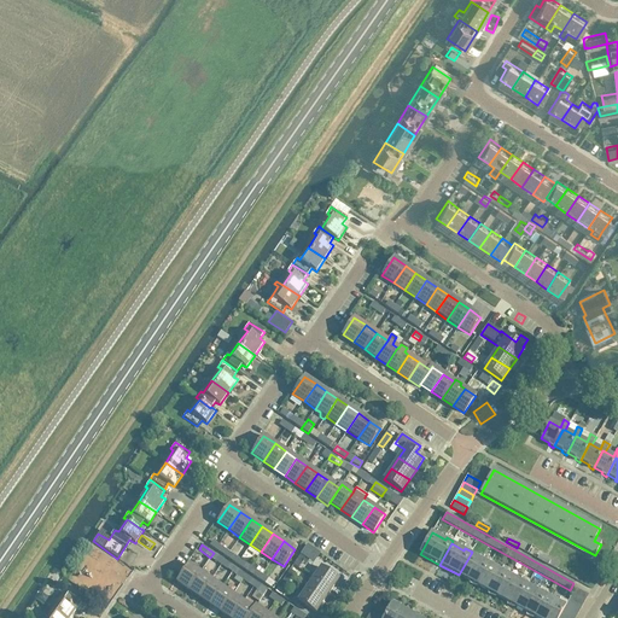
[(130,559),(140,566),(146,560),(136,552),(130,559)]
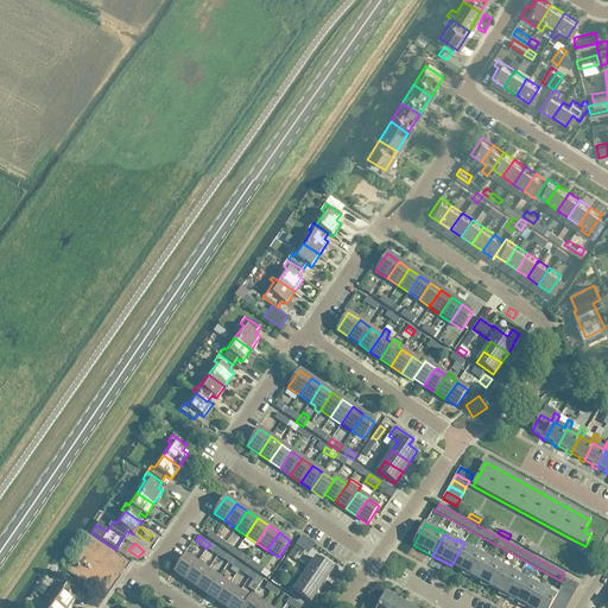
[(210,544),(207,549),(208,550),(217,556),(221,551),(210,544)]
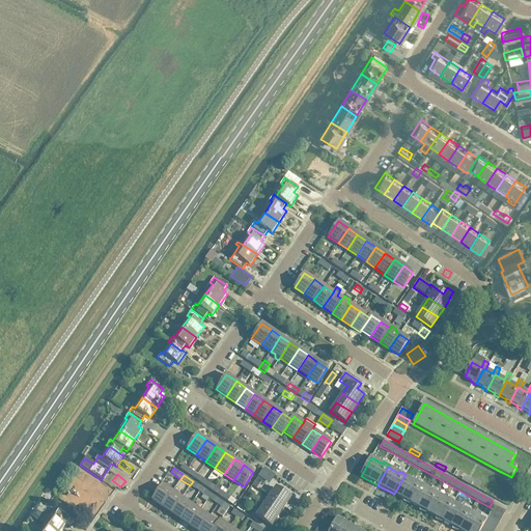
[(404,476),(394,494),(410,503),(420,484),(421,482),(416,479),(415,482),(404,476)]
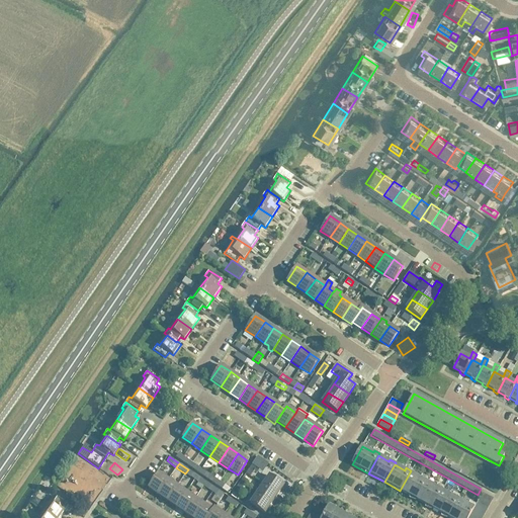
[(451,464),(449,468),(458,473),(460,470),(451,464)]
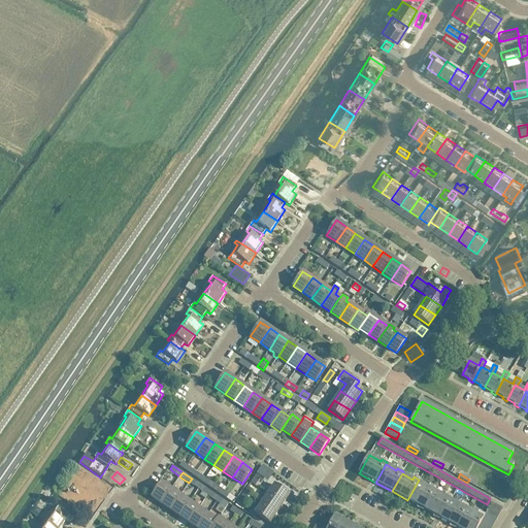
[(205,477),(202,482),(211,489),(216,482),(211,480),(210,482),(205,477)]
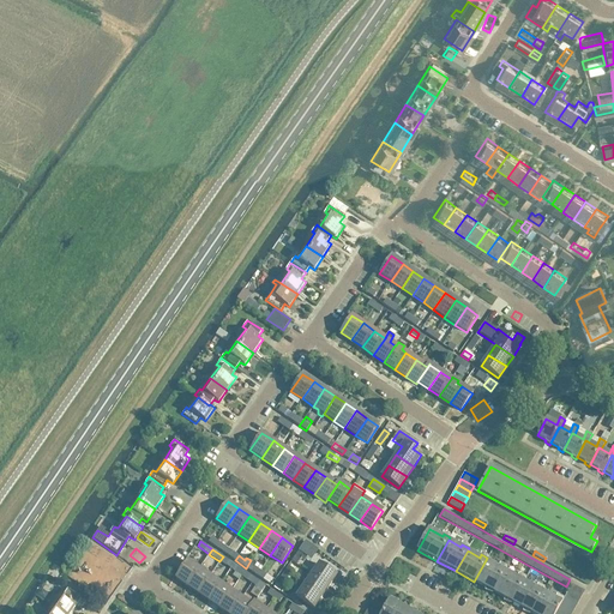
[(190,559),(188,561),(187,561),(175,578),(187,585),(198,569),(193,565),(196,563),(190,559)]
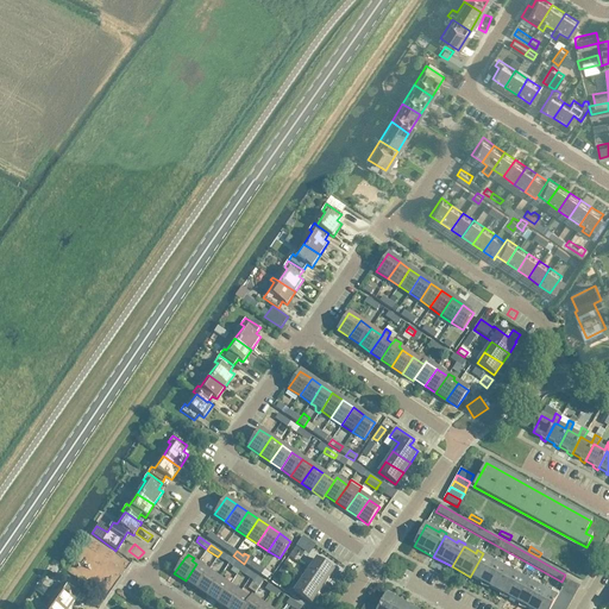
[(249,556),(244,564),(255,571),(257,566),(252,562),(255,558),(250,554),(249,556)]
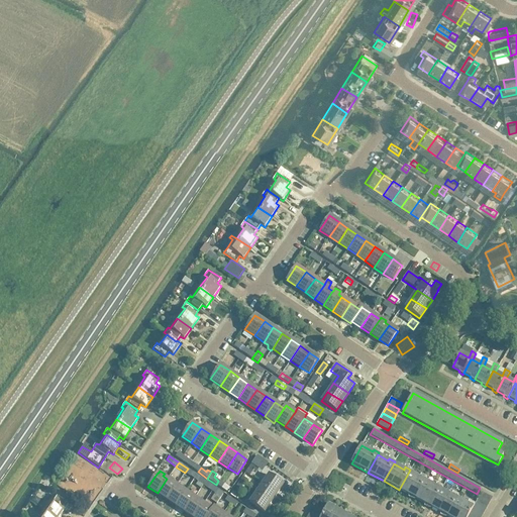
[(420,478),(409,472),(399,490),(415,499),(425,481),(426,479),(421,476),(420,478)]
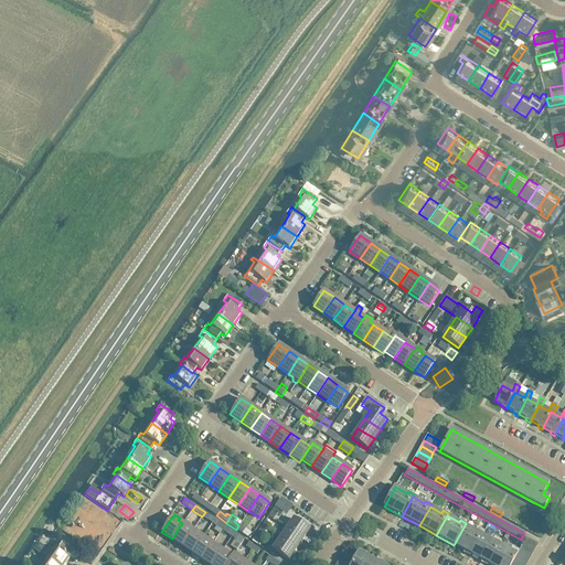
[(215,519),(212,523),(216,526),(214,530),(219,534),(222,530),(225,525),(215,519)]
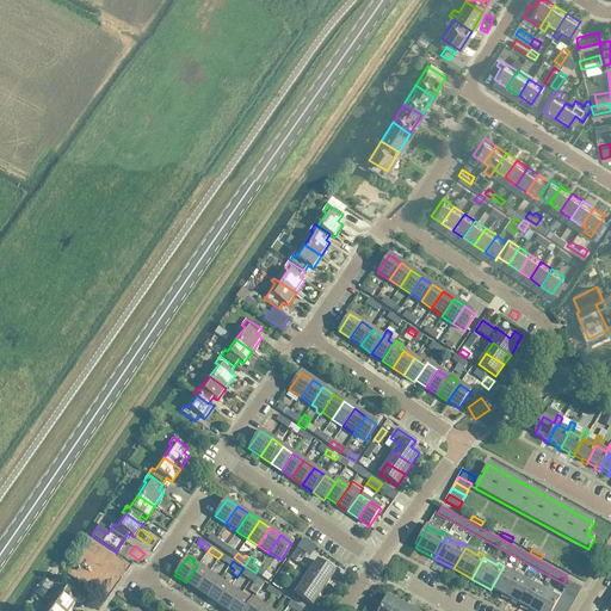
[(310,572),(327,584),(334,572),(318,561),(310,572)]
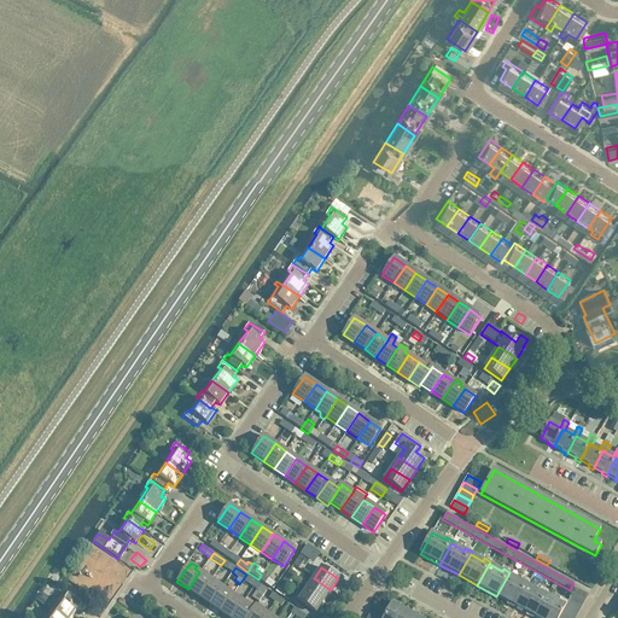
[(200,573),(199,572),(188,589),(199,596),(210,579),(205,577),(208,573),(203,570),(200,573)]
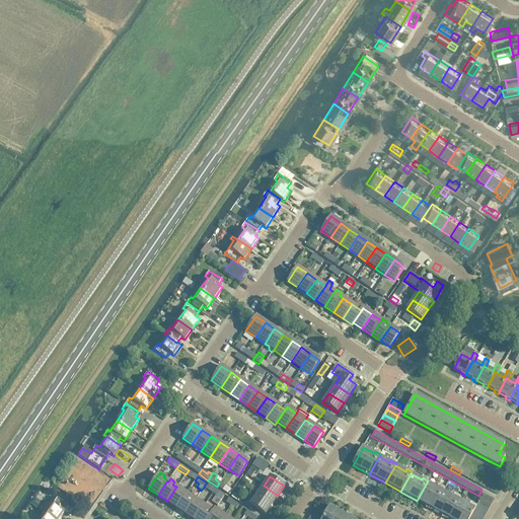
[(211,487),(207,483),(204,487),(213,493),(215,489),(211,487)]
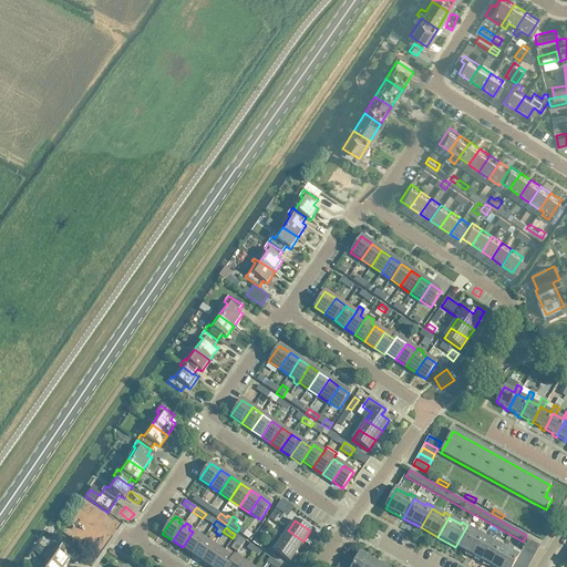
[(477,534),(466,527),(455,547),(473,556),(484,537),(485,535),(478,532),(477,534)]
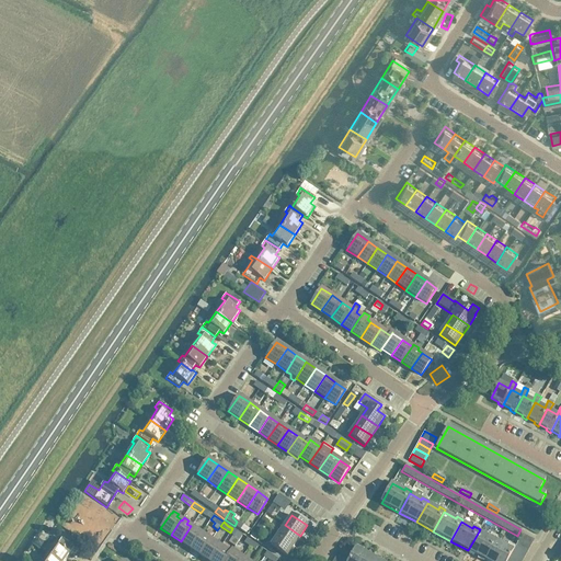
[(243,525),(240,529),(248,535),(251,530),(243,525)]
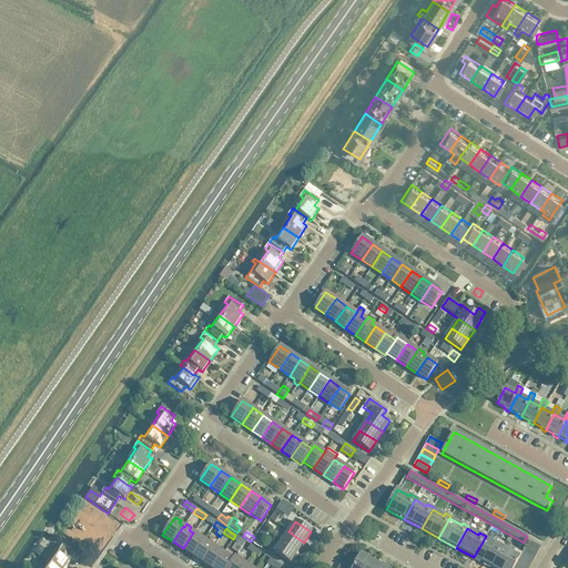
[(288,531),(281,541),(297,553),(304,543),(288,531)]
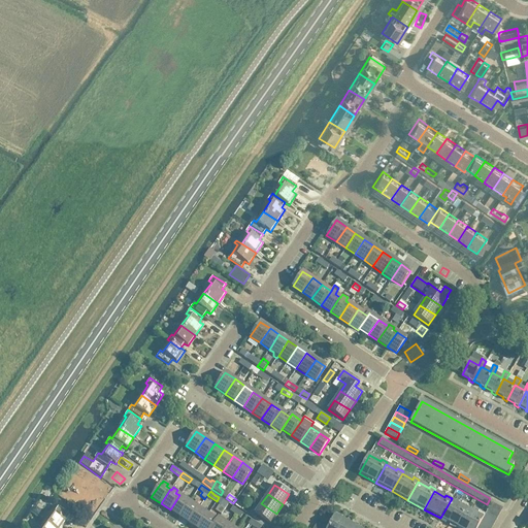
[(179,495),(170,509),(179,517),(189,501),(179,495)]
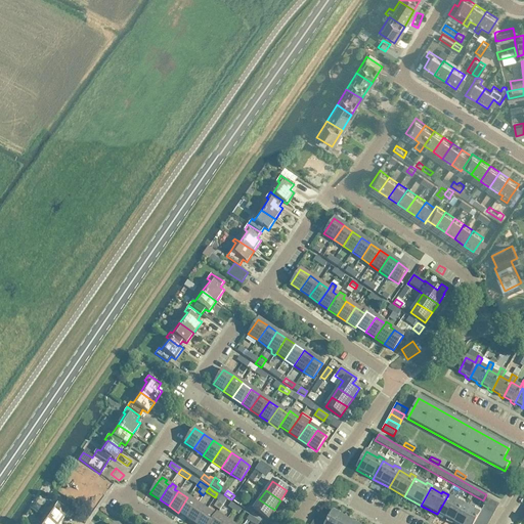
[(221,496),(217,493),(215,497),(223,504),(226,499),(221,496)]
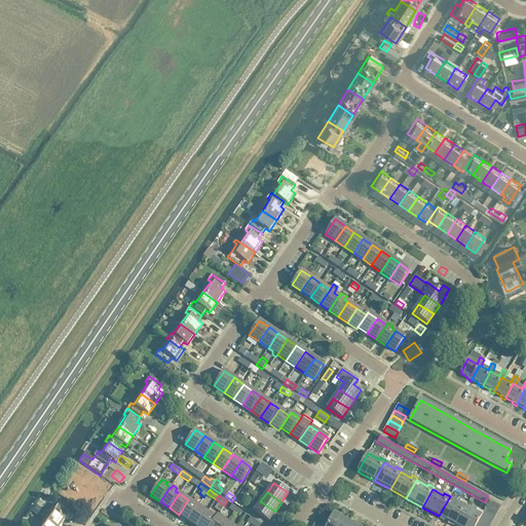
[(449,498),(439,516),(455,525),(465,508),(466,504),(460,501),(459,504),(449,498)]
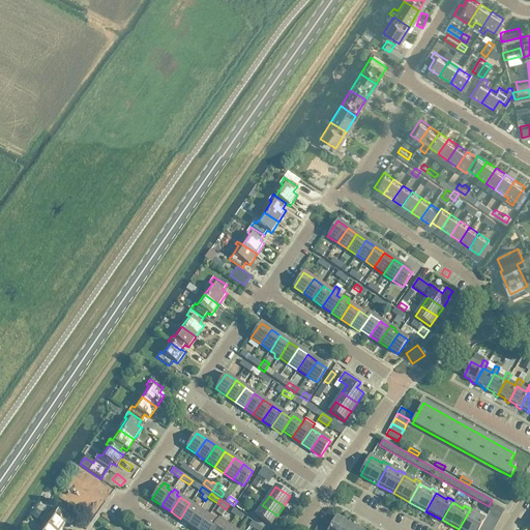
[(189,503),(180,519),(188,525),(199,509),(189,503)]
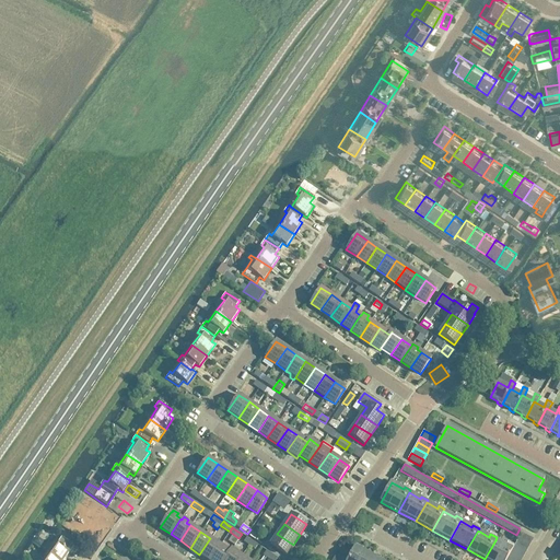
[(521,533),(517,539),(528,546),(533,539),(521,533)]
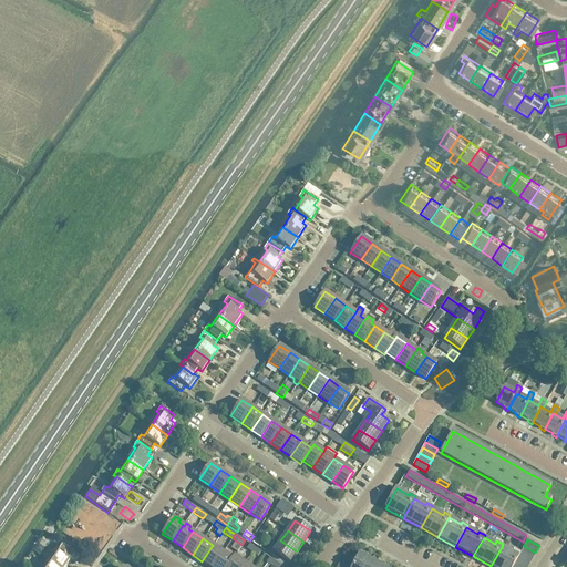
[(297,552),(280,540),(274,550),(289,562),(297,552)]
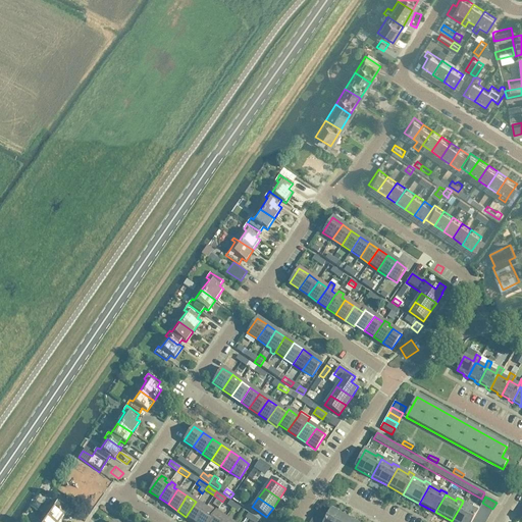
[(44,516),(52,521),(59,521),(68,510),(55,500),(44,516)]
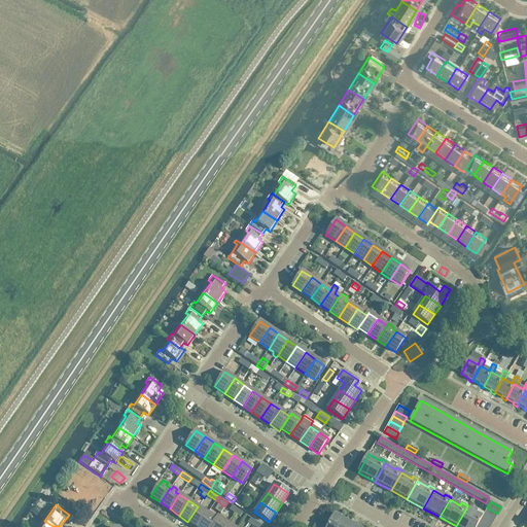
[(197,526),(207,514),(198,506),(187,522),(196,526),(197,526)]
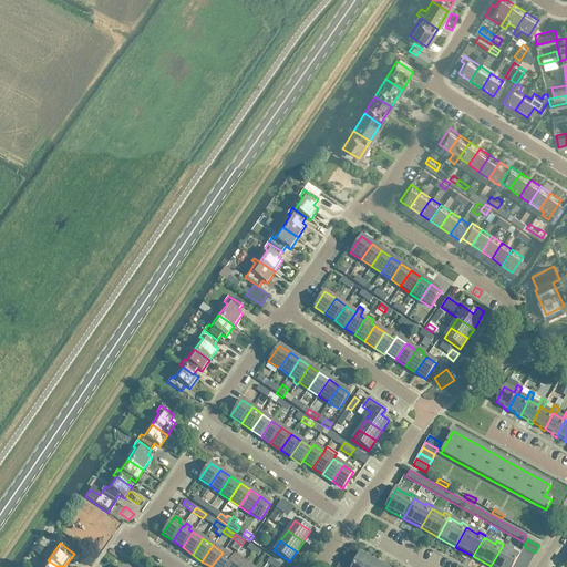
[(535,553),(524,546),(521,552),(533,558),(535,553)]
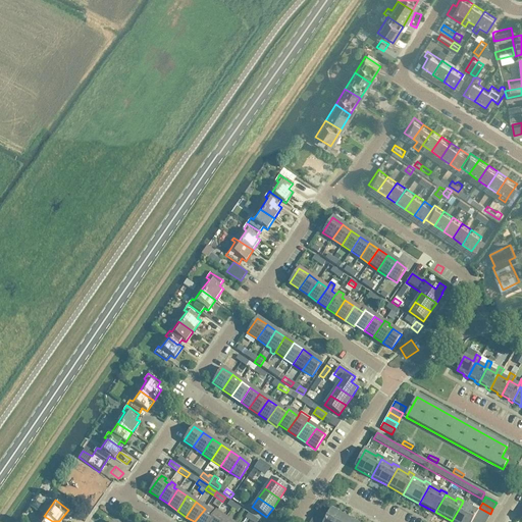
[(472,509),(462,504),(452,521),(453,521),(471,521),(474,518),(477,513),(478,510),(473,507),(472,509)]
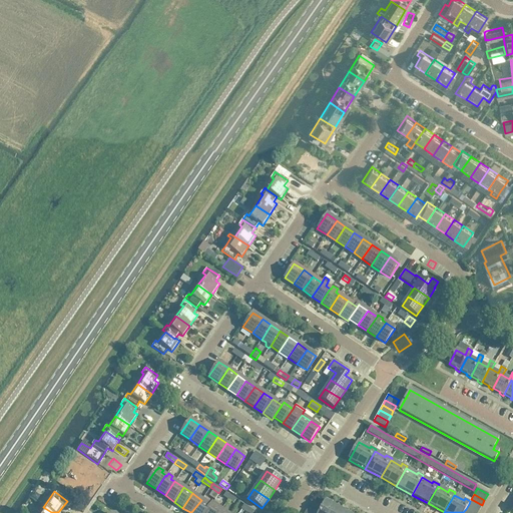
[(471,499),(470,501),(469,504),(479,510),(482,505),(471,499)]
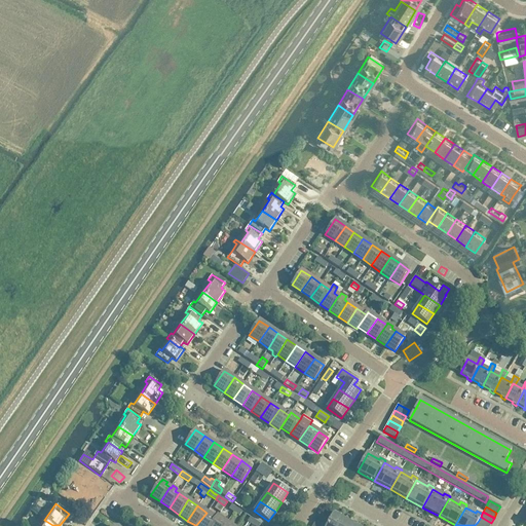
[(207,513),(196,525),(211,525),(216,518),(207,513)]
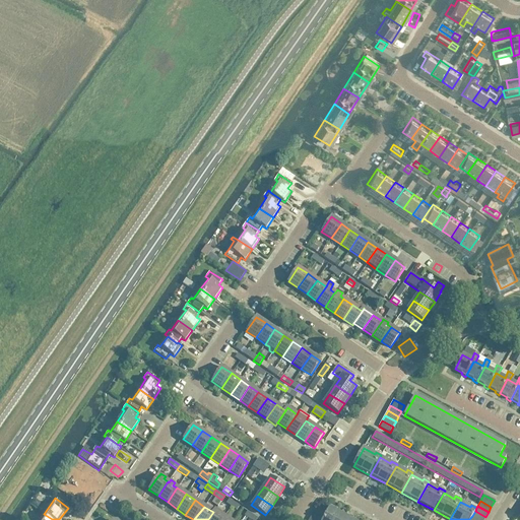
[(330,508),(326,514),(323,519),(322,519),(343,519),(345,516),(330,508)]
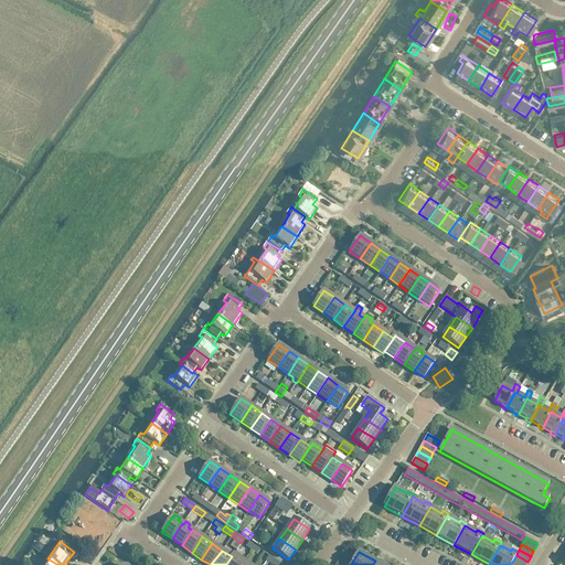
[(343,553),(340,558),(351,564),(354,558),(343,553)]
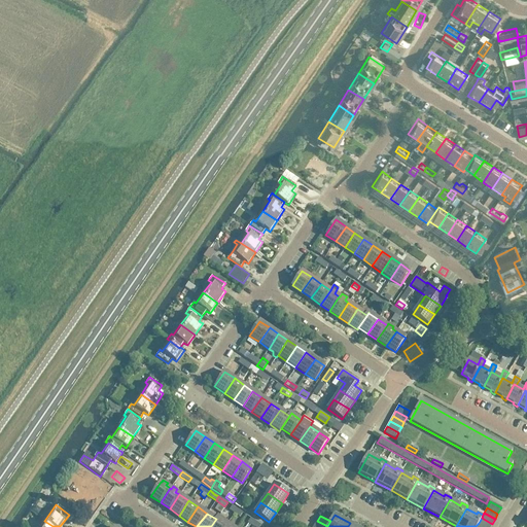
[(216,519),(211,526),(224,526),(227,523),(218,517),(216,519)]
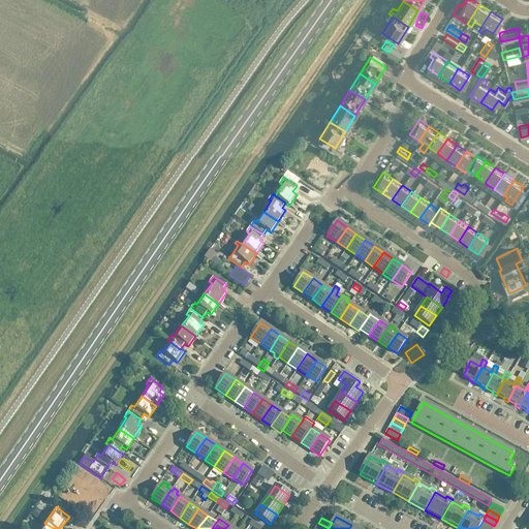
[(484,520),(480,525),(488,528),(492,528),(494,526),(484,520)]
